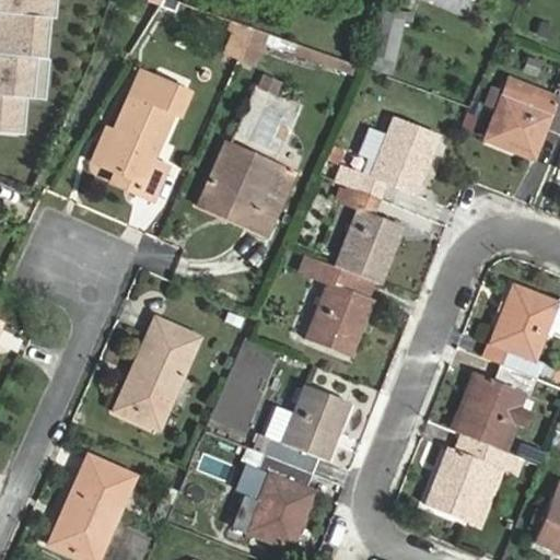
[(0,0),(0,131),(16,133),(20,97),(44,100),(47,59),(39,59),(43,16),(47,16),(48,0),(0,0)]
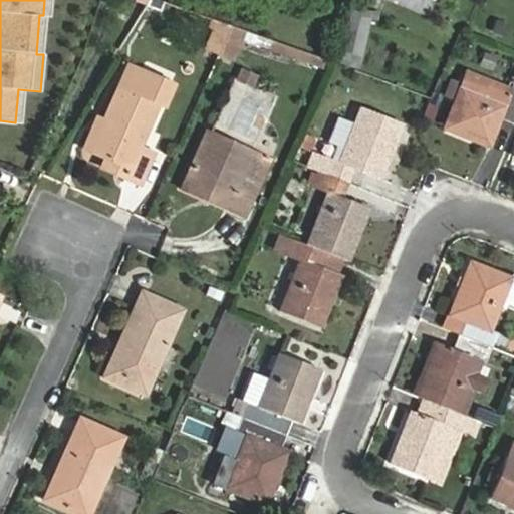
[(378,14),(349,8),(337,61),(357,67),(366,22),(376,24),(378,14)]
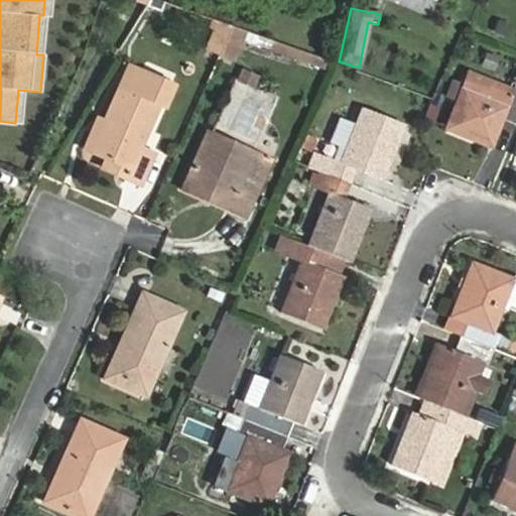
[(208,47),(221,52),(233,26),(219,21),(208,47)]
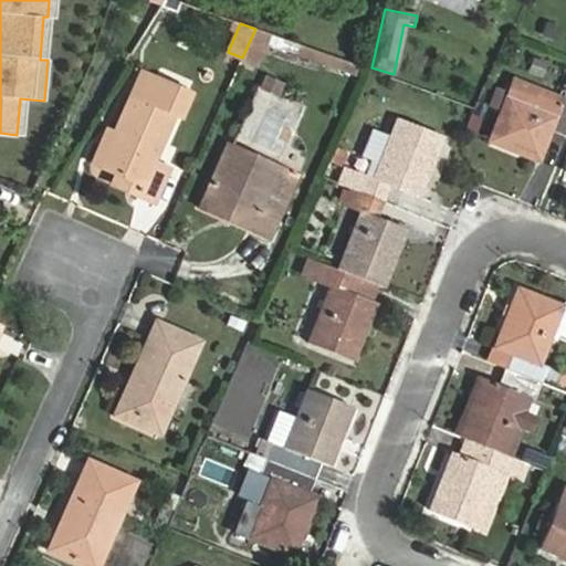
[(270,34),(255,29),(242,58),(255,64),(270,34)]
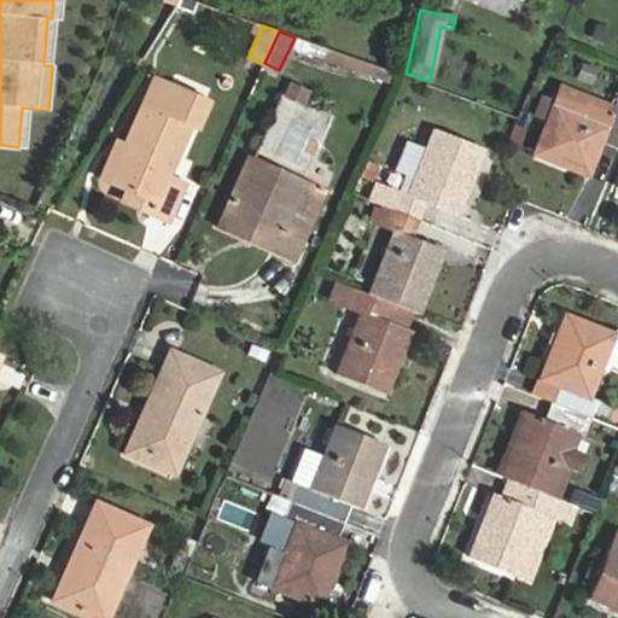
[(185,181),(168,174),(190,124),(194,127),(208,100),(159,79),(149,100),(146,99),(109,181),(152,202),(147,213),(167,221),(185,181)]
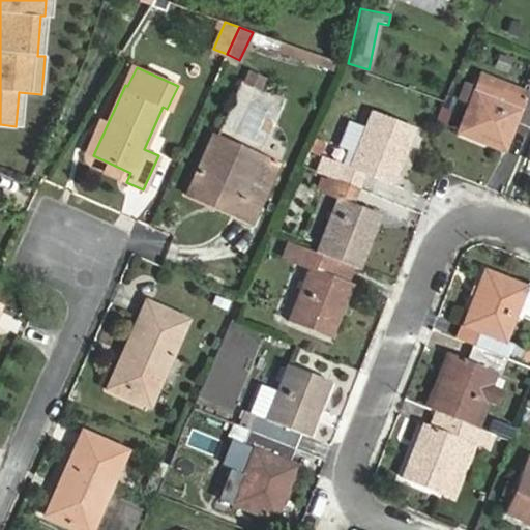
[(261,77),(247,70),(242,81),(257,87),(261,77)]
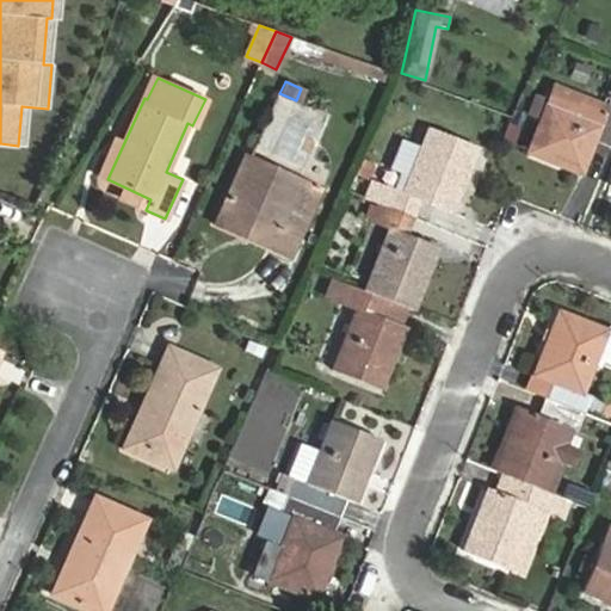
[(529,152),(580,172),(594,140),(610,147),(610,142),(610,96),(608,105),(556,84),(529,152)]
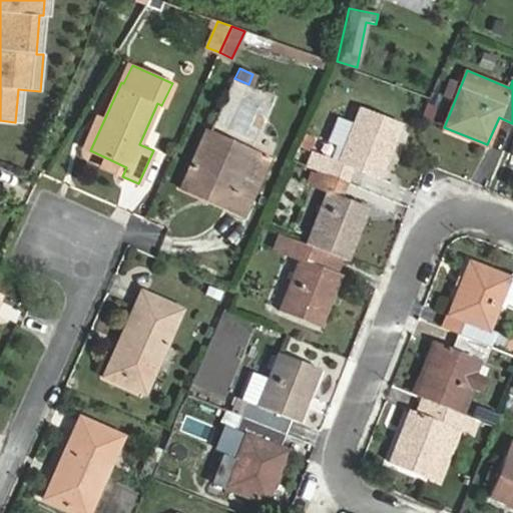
[(312,150),(306,166),(311,168),(347,182),(353,166),(378,177),(399,126),(360,109),(355,123),(337,116),(327,141),(335,144),(331,157),(312,150)]
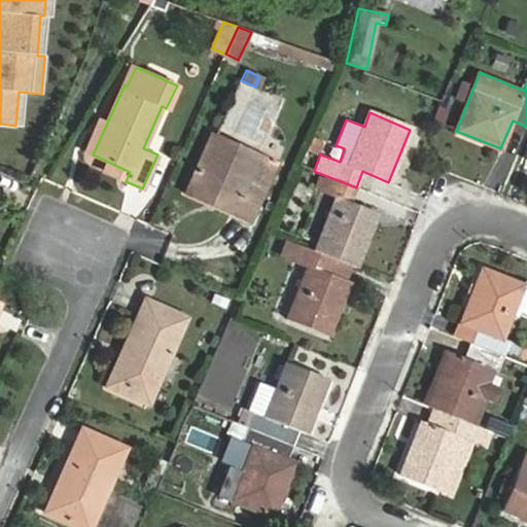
[(251,220),(276,164),(212,135),(186,191),(251,220)]
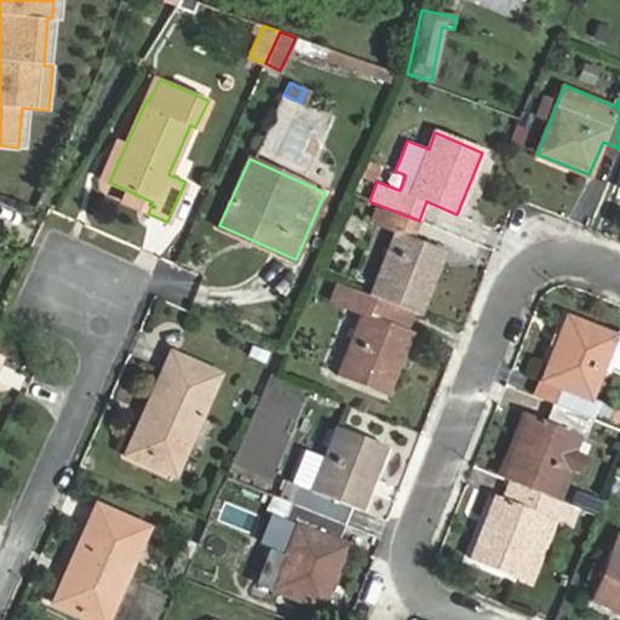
[(412,237),(419,220),(375,204),(368,222),(395,233),(369,294),(388,302),(418,314),(443,250),(412,237)]
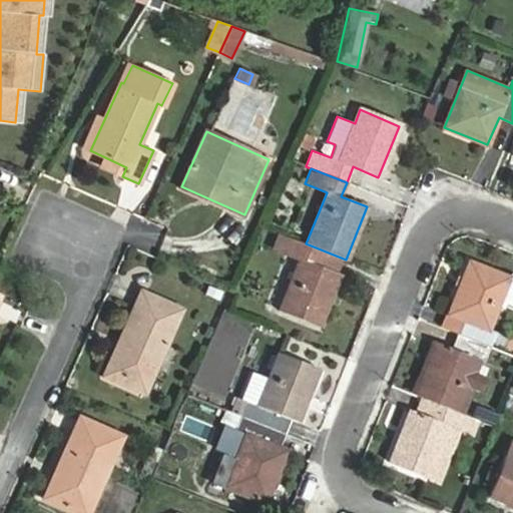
[(319,327),(340,275),(315,264),(321,249),(306,243),(281,233),(275,247),(300,258),(279,311),(319,327)]
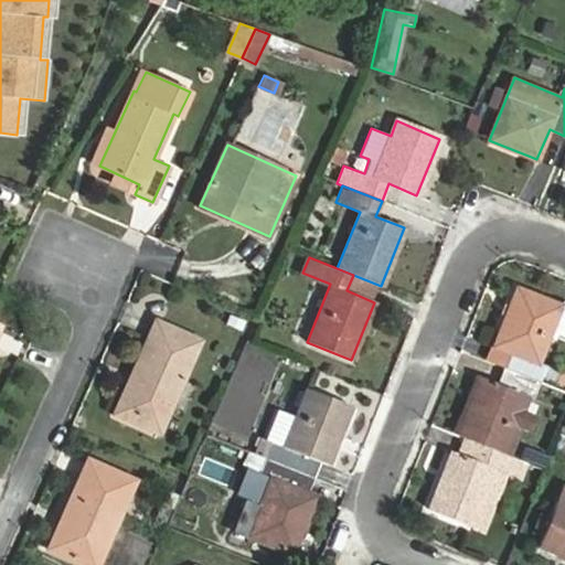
[(504,368),(540,381),(545,365),(537,363),(561,305),(516,288),(493,345),(511,352),(504,368)]
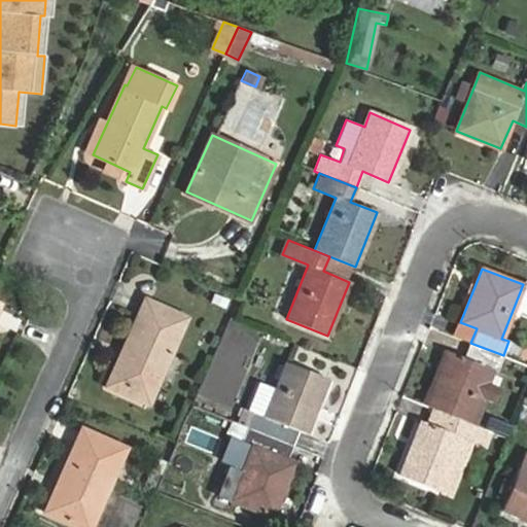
[(129,349),(114,381),(150,398),(186,317),(145,299),(124,347),(129,349)]
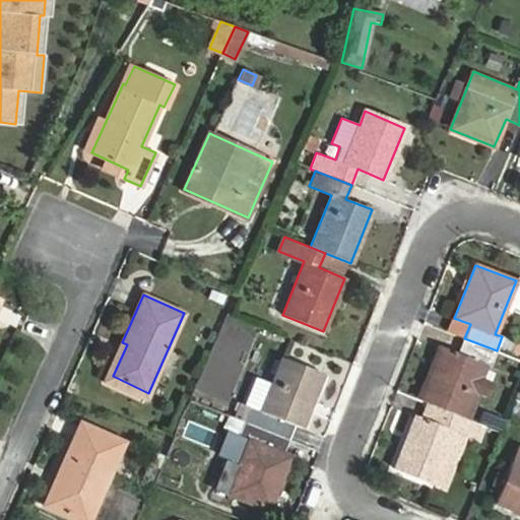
[(429,403),(462,416),(483,363),(491,366),(497,350),(464,338),(459,352),(441,345),(419,399),(429,403)]
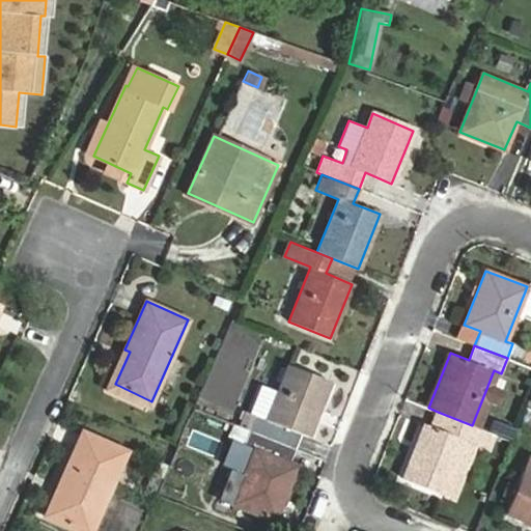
[(329,382),(288,365),(278,391),(260,384),(243,427),(249,430),(295,448),(300,432),(308,436),(329,382)]
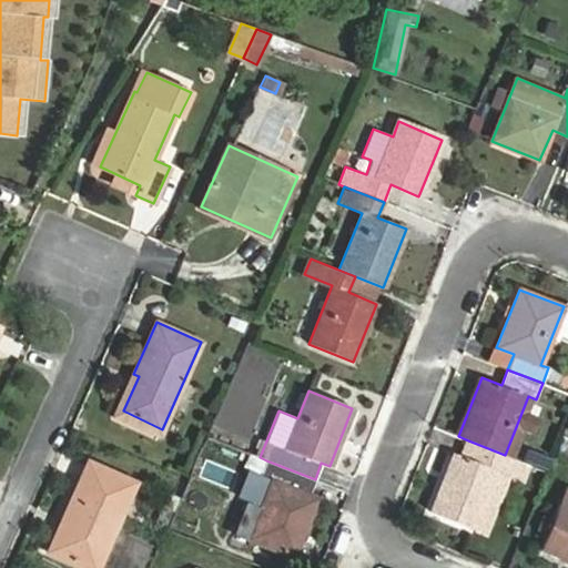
[(498,472),(517,478),(523,463),(505,455),(468,440),(460,456),(454,453),(429,511),(475,529),(498,472)]
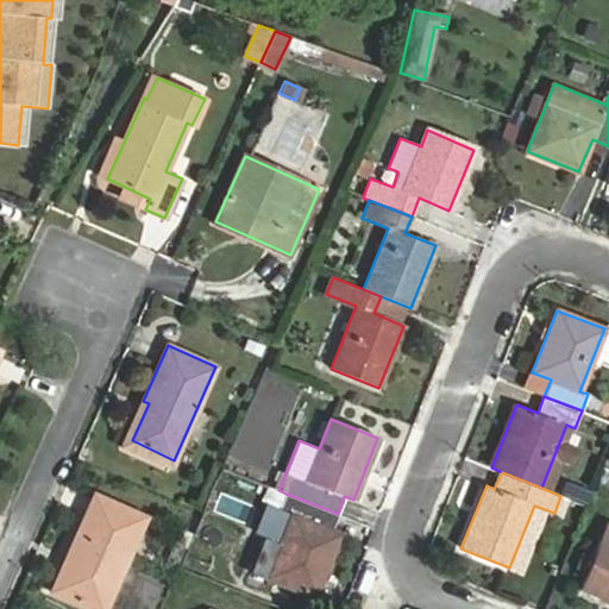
[(338,514),(286,494),(281,508),(293,513),(265,579),(313,597),(340,532),(332,528),(338,514)]
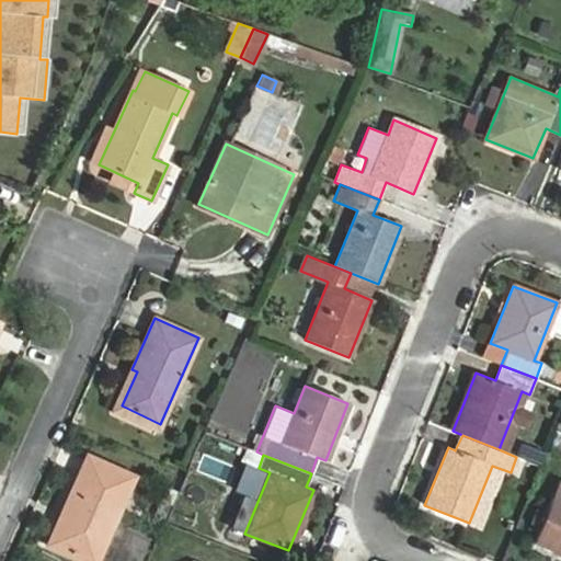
[(95,560),(134,477),(88,456),(48,544),(86,560),(95,560)]
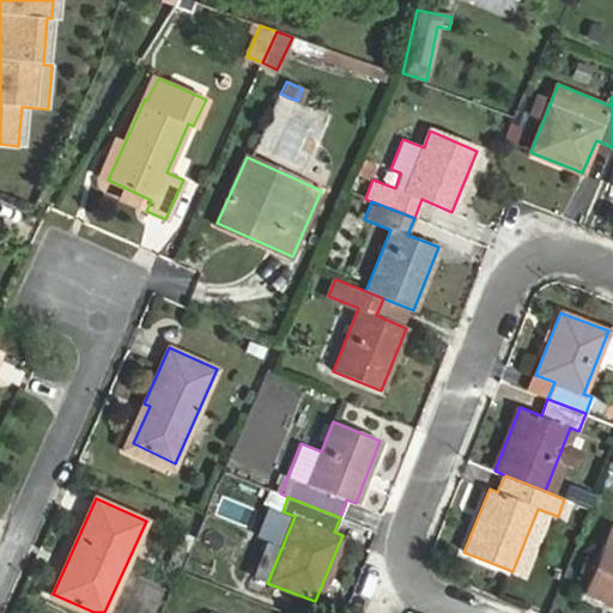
[(612,546),(604,542),(584,592),(612,604),(612,546)]
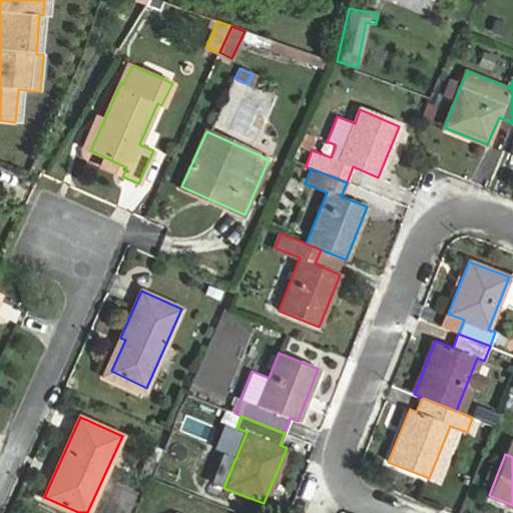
[(211,483),(221,487),(232,460),(221,456),(211,483)]
